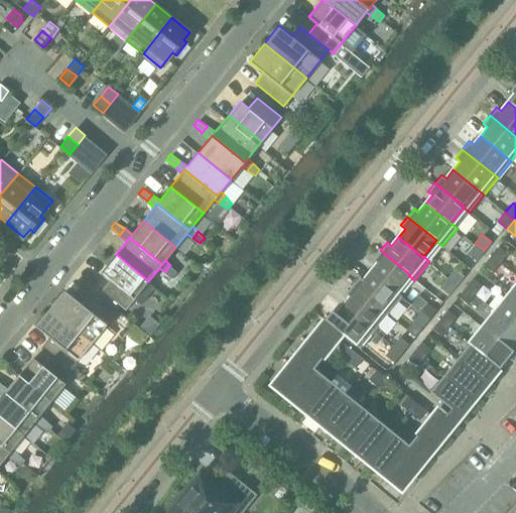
[(484,250),(475,243),(467,252),(476,260),(484,250)]
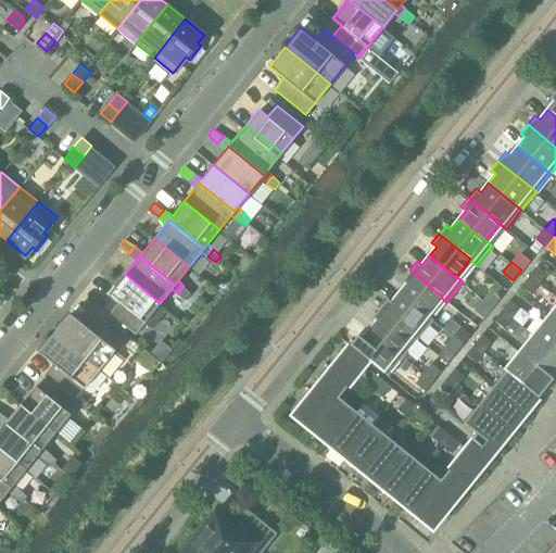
[(538,264),(529,274),(540,281),(547,272),(538,264)]
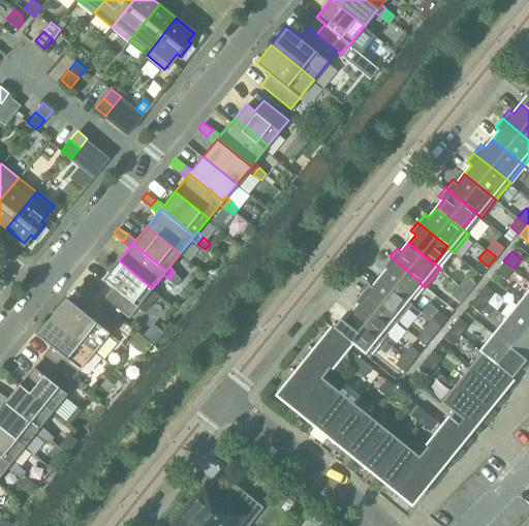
[(387,270),(380,278),(405,299),(406,298),(418,282),(419,281),(397,263),(390,256),(382,266),(387,270)]
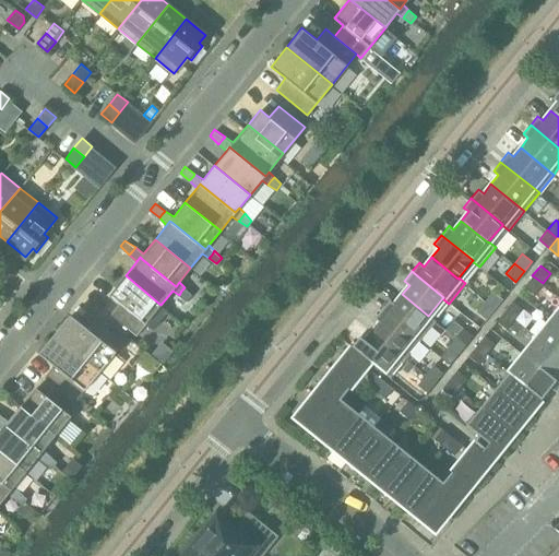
[(137,334),(161,305),(126,275),(109,295),(119,303),(110,314),(137,334)]
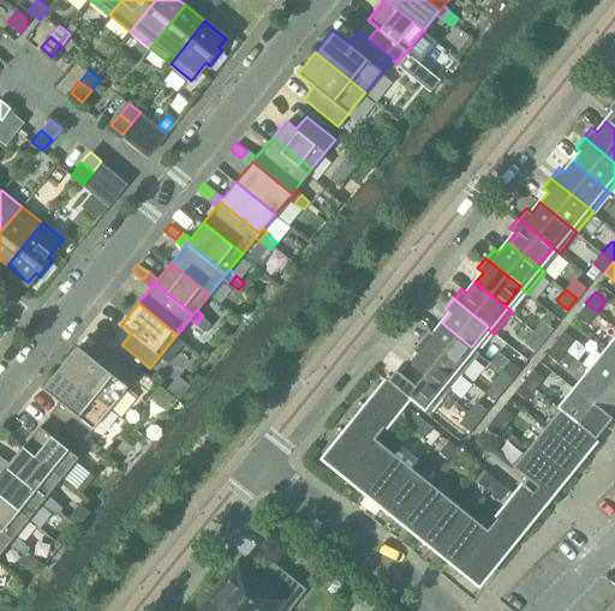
[(597,311),(585,303),(577,313),(587,322),(597,311)]
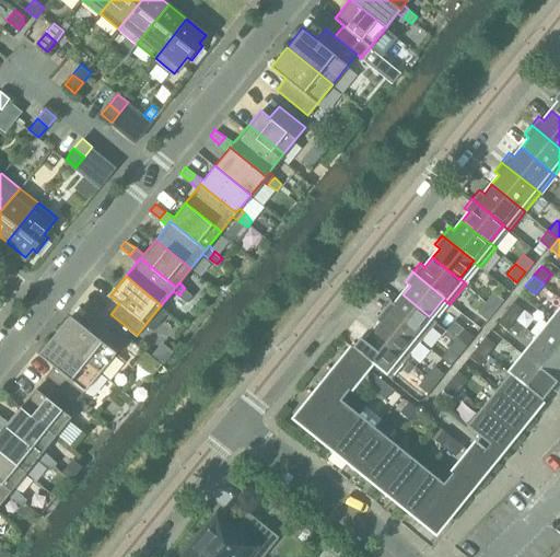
[(193,294),(185,288),(182,291),(179,296),(187,301),(193,294)]
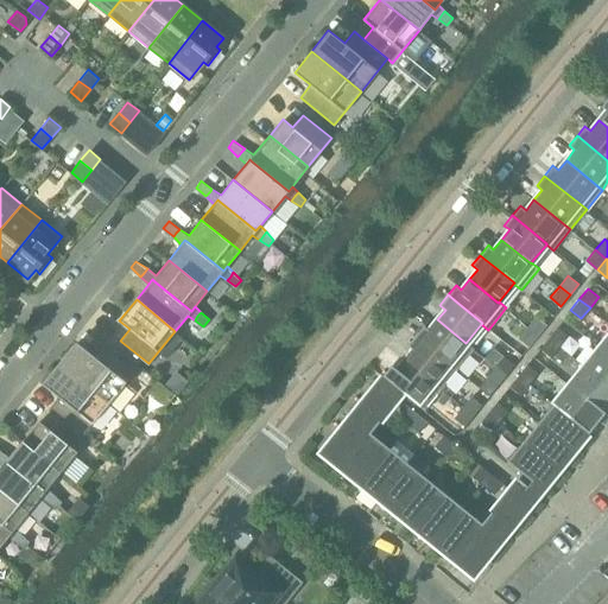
[(536,315),(526,326),(538,335),(546,324),(536,315)]
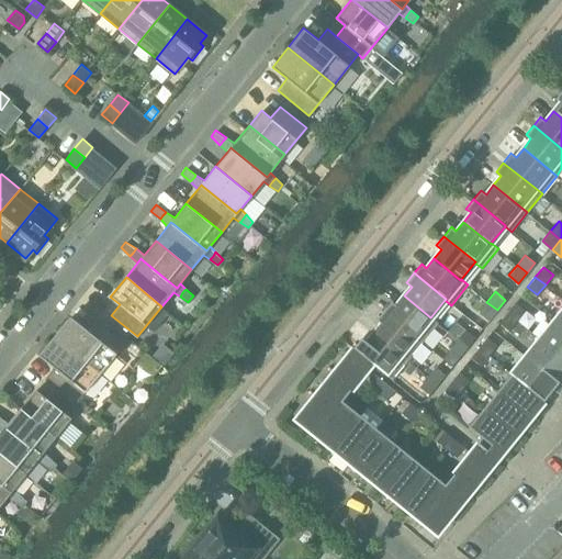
[(431,316),(430,317),(404,295),(396,304),(391,301),(384,310),(423,342),(438,322),(431,316)]
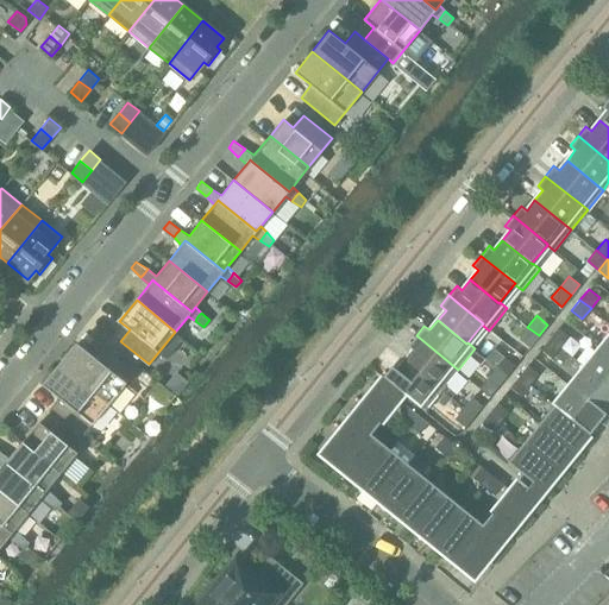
[(558,326),(550,338),(560,346),(570,335),(558,326)]
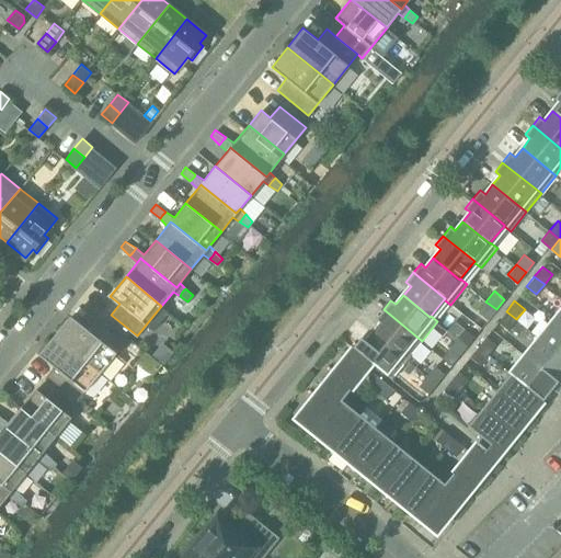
[(496,309),(485,302),(478,311),(488,319),(496,309)]
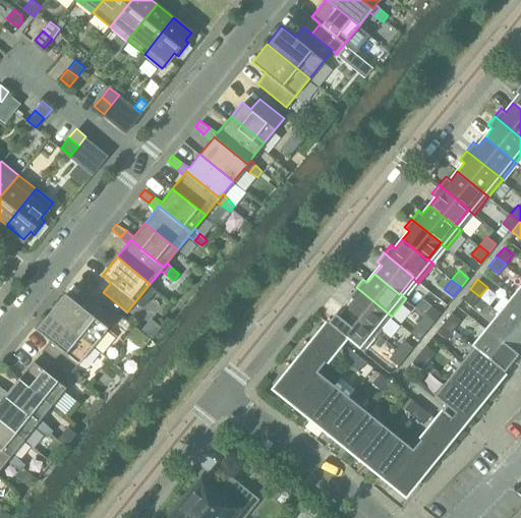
[(354,299),(347,308),(378,333),(392,317),(356,287),(349,295),(354,299)]
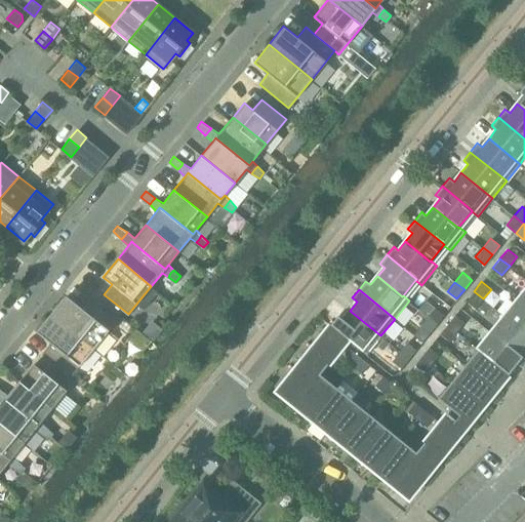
[(483,298),(474,291),(467,300),(476,308),(483,298)]
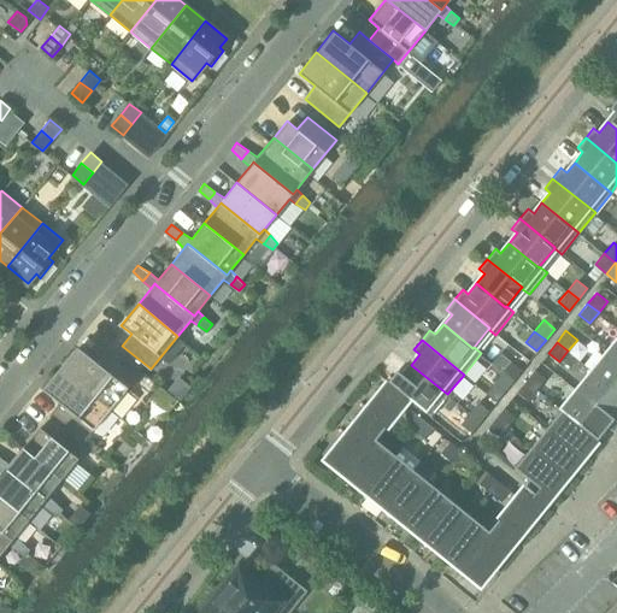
[(77,347),(60,367),(110,408),(137,375),(104,347),(93,359),(77,347)]
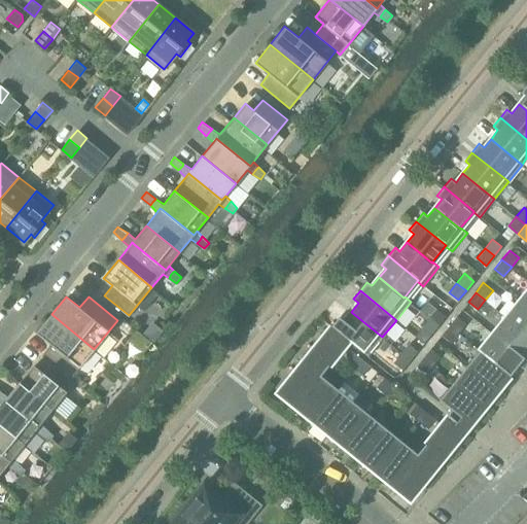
[(526,306),(519,301),(506,317),(526,334),(526,306)]
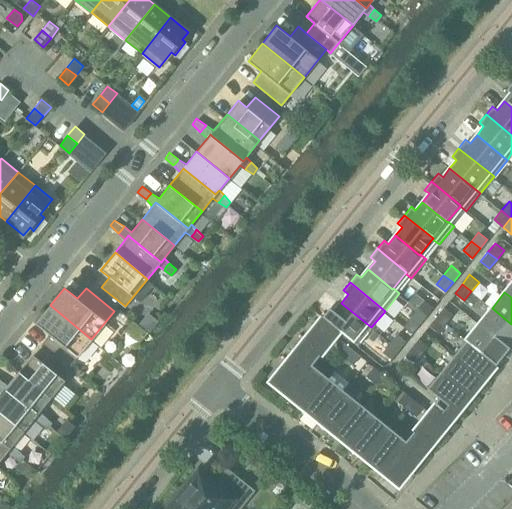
[(424,299),(416,308),(426,315),(433,306),(424,299)]
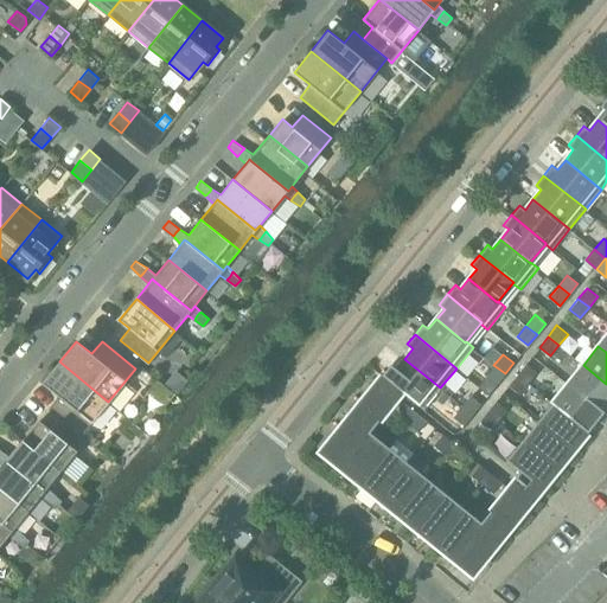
[(423,409),(440,387),(404,359),(396,369),(390,364),(382,373),(403,391),(402,391),(423,409)]
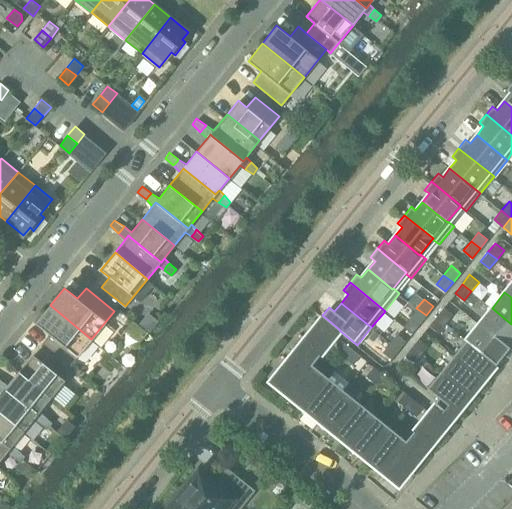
[(69,367),(91,339),(50,305),(35,323),(49,334),(41,344),(49,350),(69,367)]
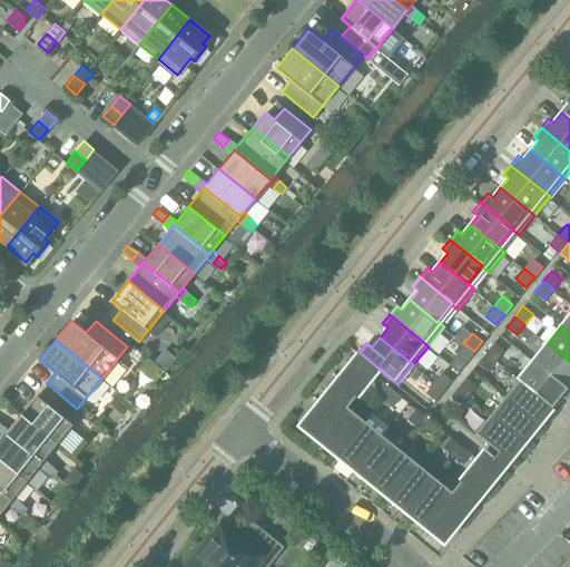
[(485,351),(495,360),(504,349),(494,341),(485,351)]
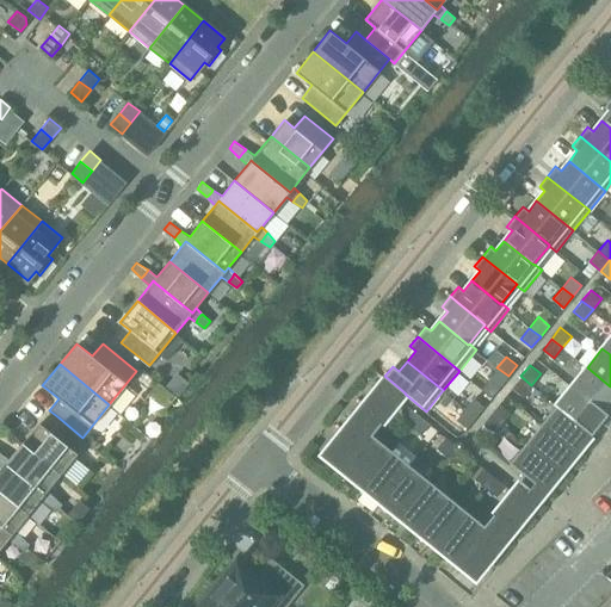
[(508,376),(497,367),(488,378),(499,388),(508,376)]
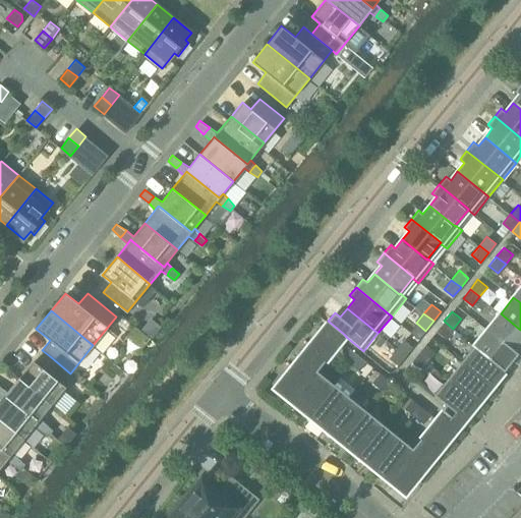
[(520,330),(501,313),(487,330),(520,356),(520,330)]
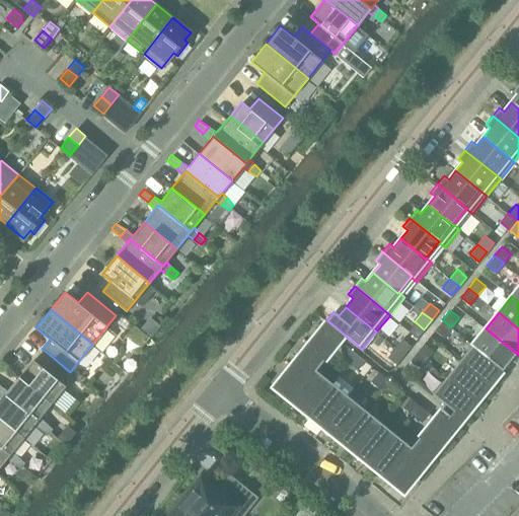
[(326,319),(309,342),(326,356),(344,335),(345,335),(326,319)]
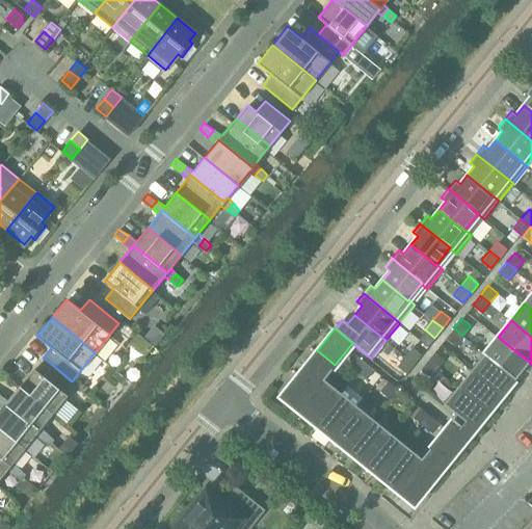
[(462,336),(453,327),(446,337),(455,345),(462,336)]
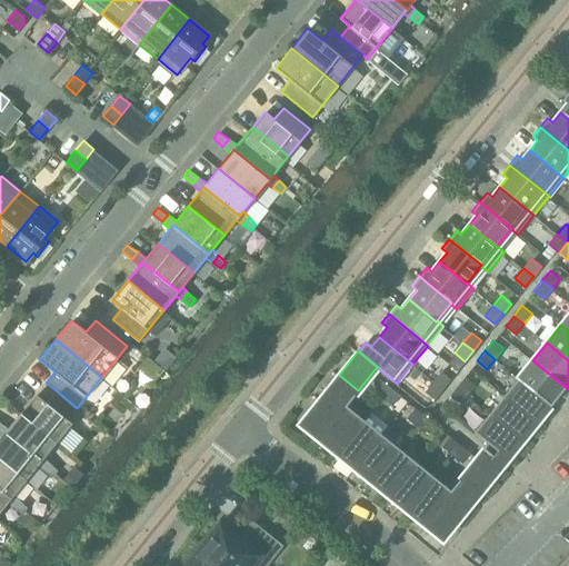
[(568,389),(532,360),(518,377),(551,405),(560,394),(566,398),(568,394),(568,389)]
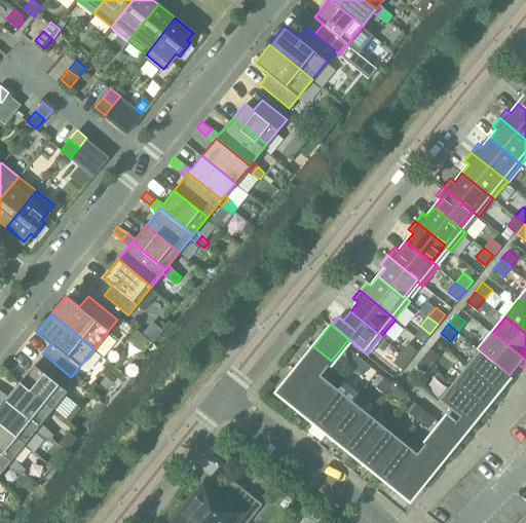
[(408,341),(400,351),(409,359),(417,349),(408,341)]
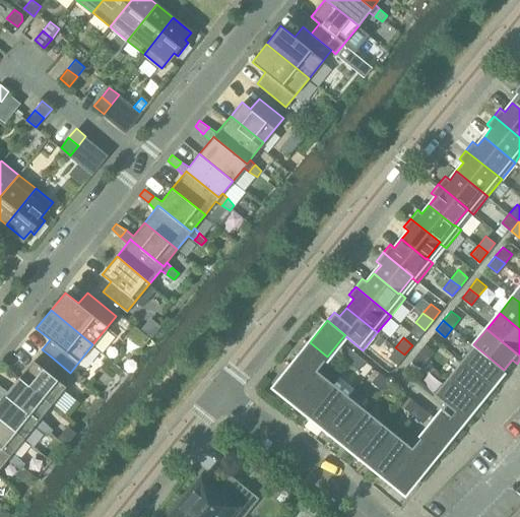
[(310,342),(293,364),(310,378),(316,370),(317,370),(327,357),(310,342)]
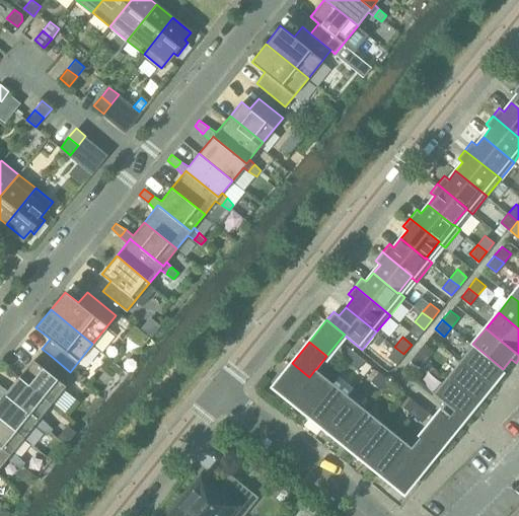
[(424,343),(417,352),(426,360),(434,350),(424,343)]
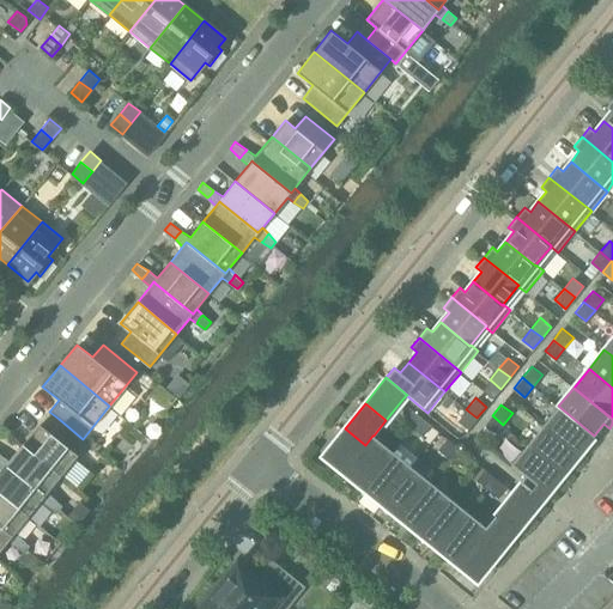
[(558,406),(542,425),(578,455),(594,436),(558,406)]
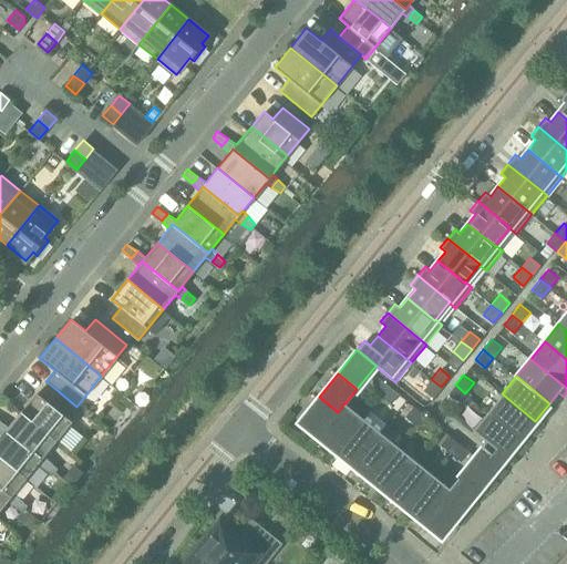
[(370,387),(380,396),(389,385),(378,377),(370,387)]
